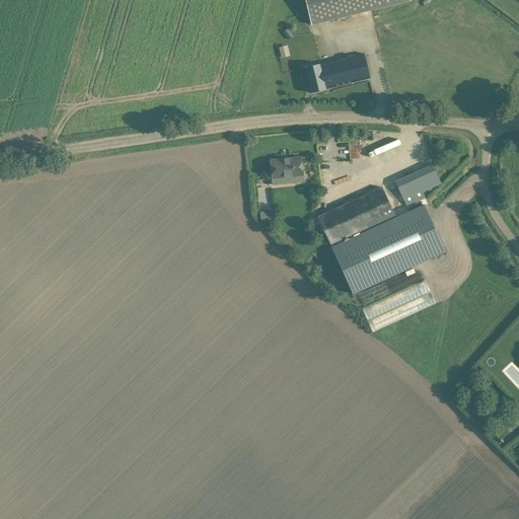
[(304,0),(310,25),(410,1),(410,0),(304,0)]
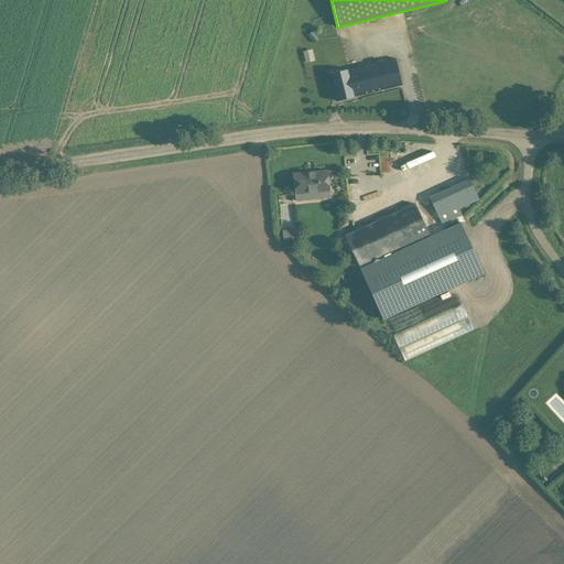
[(307,35),(314,43),(318,39),(313,32),(313,31),(307,35)]
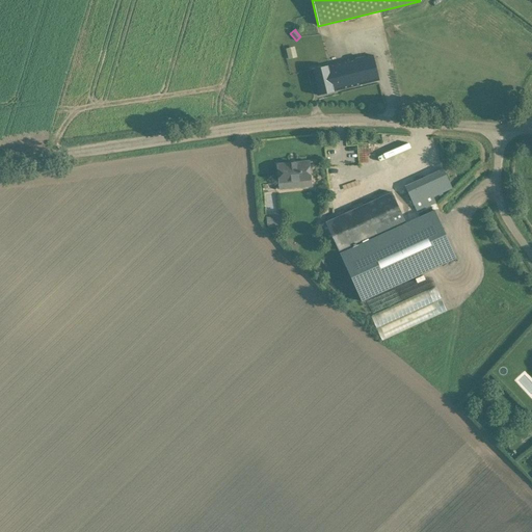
[(294,46),(286,48),(289,58),(297,56),(294,46)]
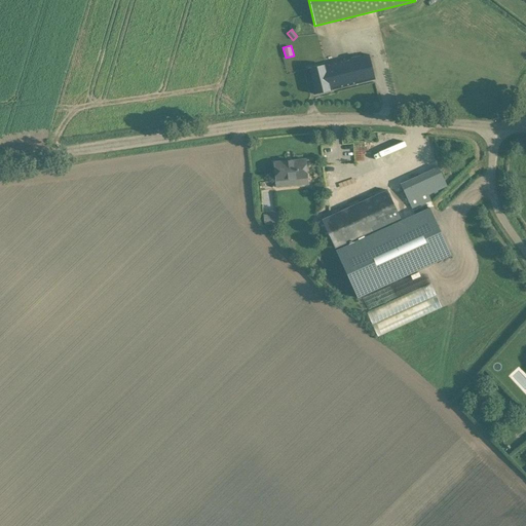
[(375,79),(372,69),(369,53),(307,68),(314,94),(375,79)]
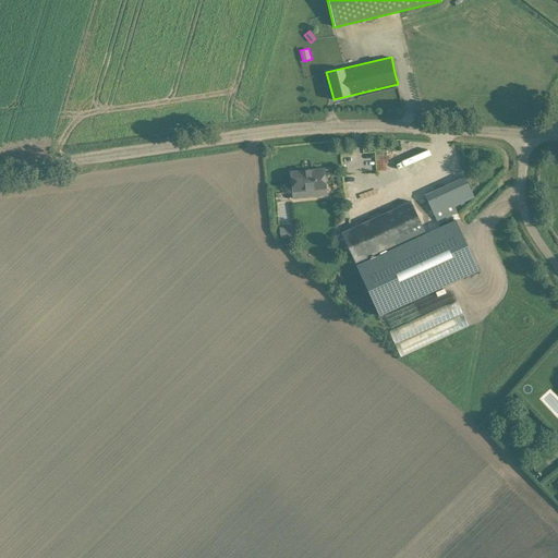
[(293,198),(307,196),(318,195),(317,189),(326,189),(324,169),(291,172),(292,181),(290,182),(290,187),(292,187),(293,198)]
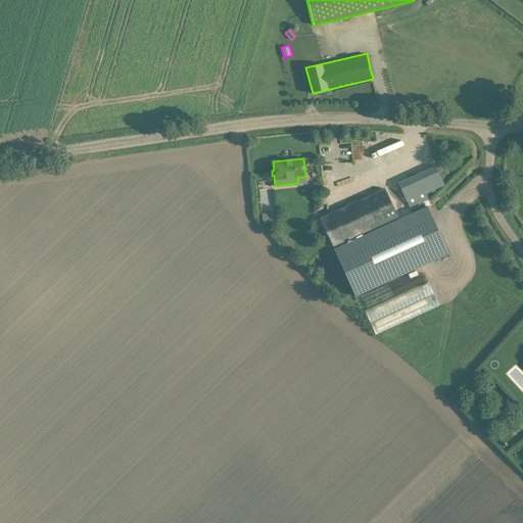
[(398,183),(407,201),(410,208),(428,200),(425,193),(444,184),(435,165),(398,183)]
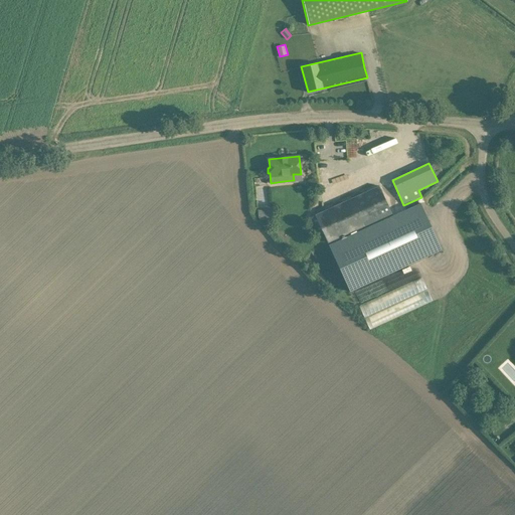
[(310,218),(318,235),(323,233),(328,242),(392,213),(379,186),(310,218)]
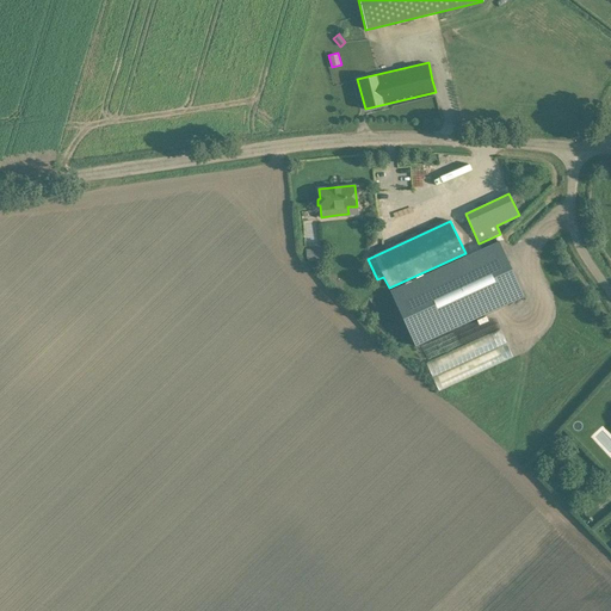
[(413,346),(526,296),(499,238),(466,253),(389,288),(413,346)]
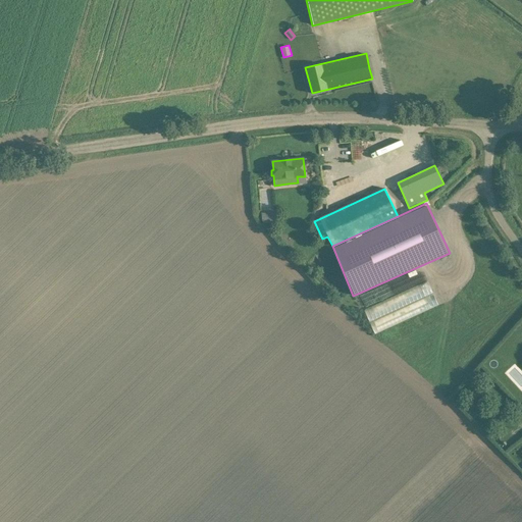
[(276,211),(273,212),(261,213),(262,223),(277,222),(276,211)]
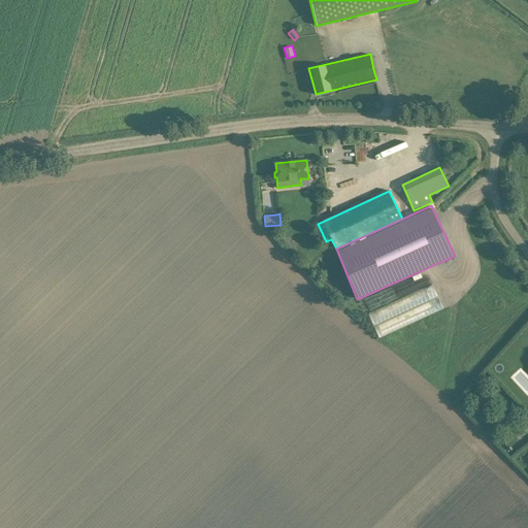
[(416,289),(426,285),(424,281),(414,285),(416,289)]
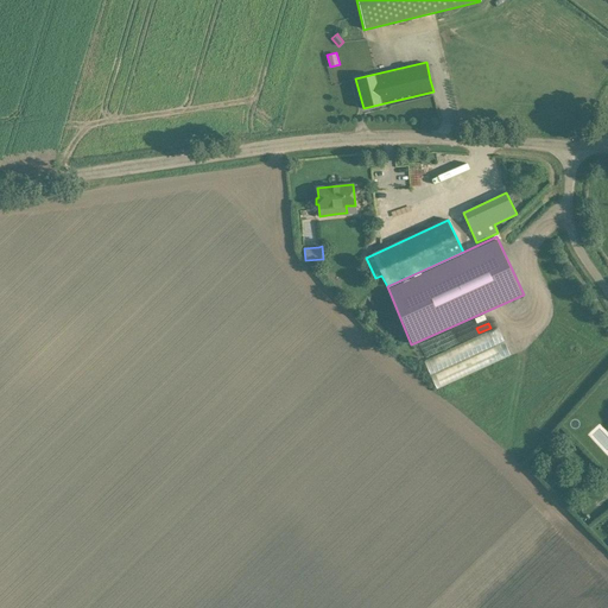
[(437,390),(511,356),(498,328),(424,361),(437,390)]
